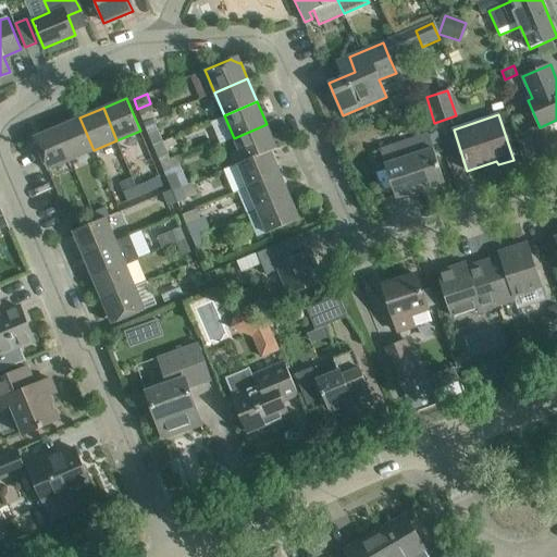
[(79,118),(57,127),(71,160),(94,150),(79,118)]
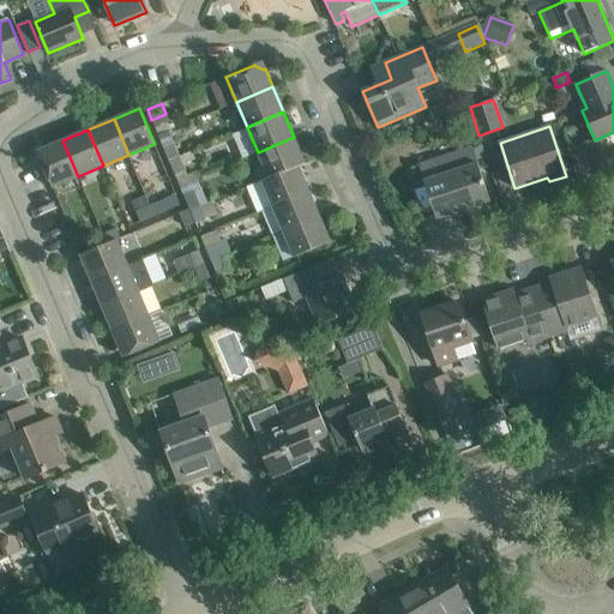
[(305,163),(294,137),(258,152),(268,178),(269,179),(298,166),(299,167),(305,163)]
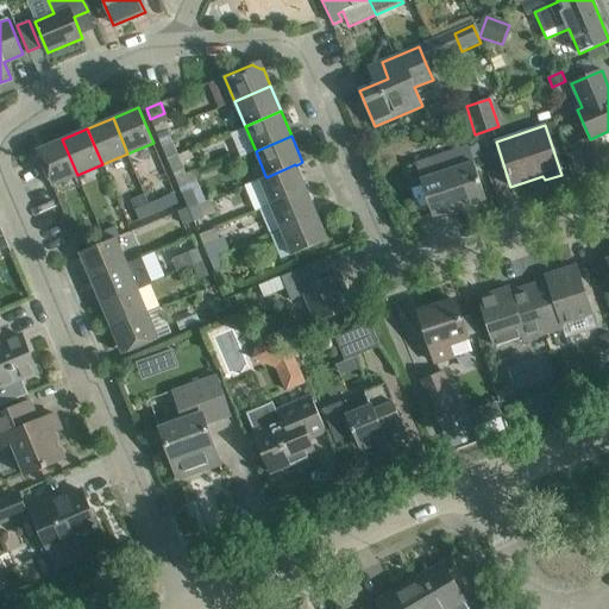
[(62,139),(45,146),(37,150),(39,157),(52,186),(77,175),(62,139)]
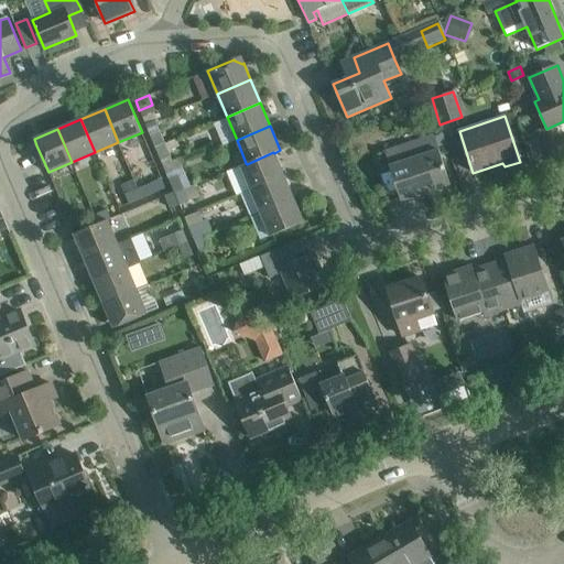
[(155,148),(164,143),(159,131),(150,134),(155,148)]
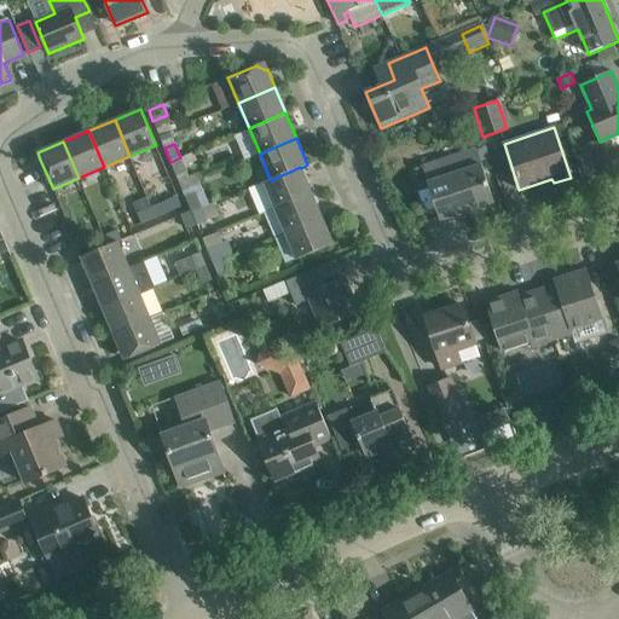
[(476,149),(422,166),(437,210),(440,220),(470,210),(495,202),(480,162),(476,150),(476,149)]
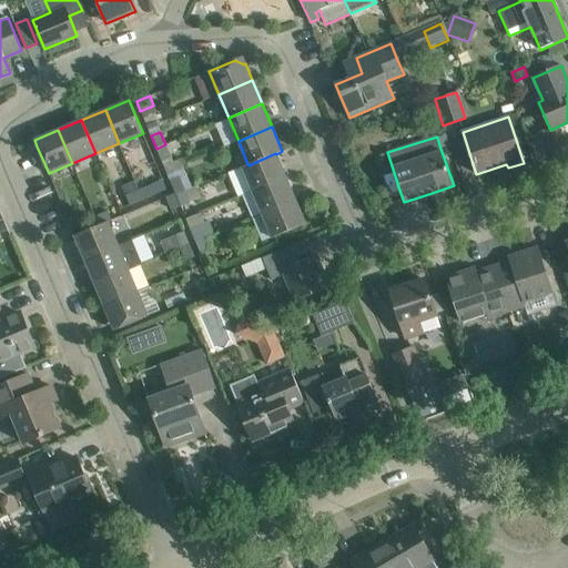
[(156,149),(162,161),(171,158),(165,144),(156,149)]
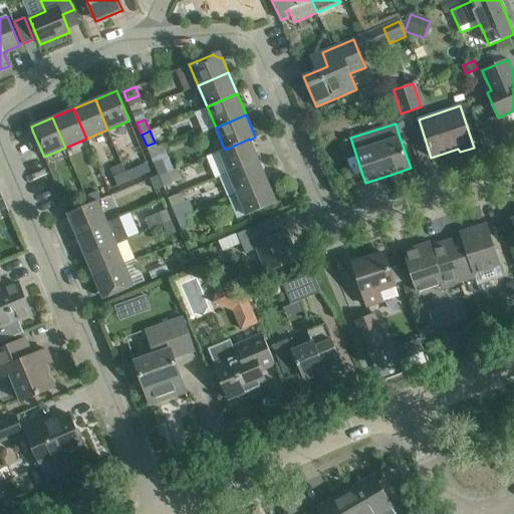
[(219,151),(228,173),(258,160),(250,140),(249,139),(225,150),(224,149),(219,151)]
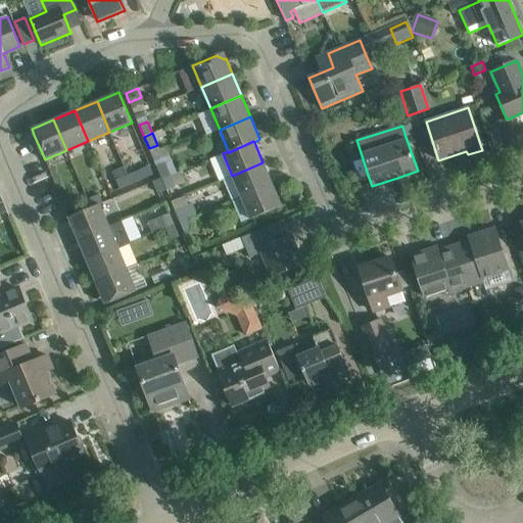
[(161,178),(170,175),(164,162),(156,167),(161,178)]
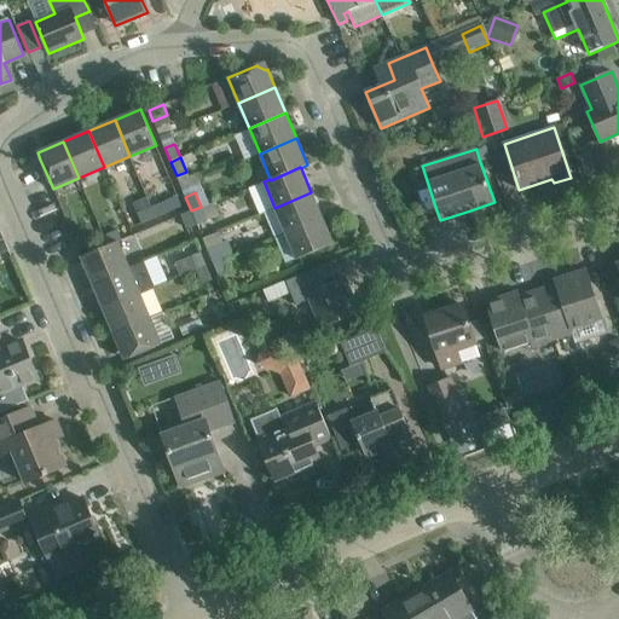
[(275,208),(285,233),(322,218),(311,192),(275,208)]
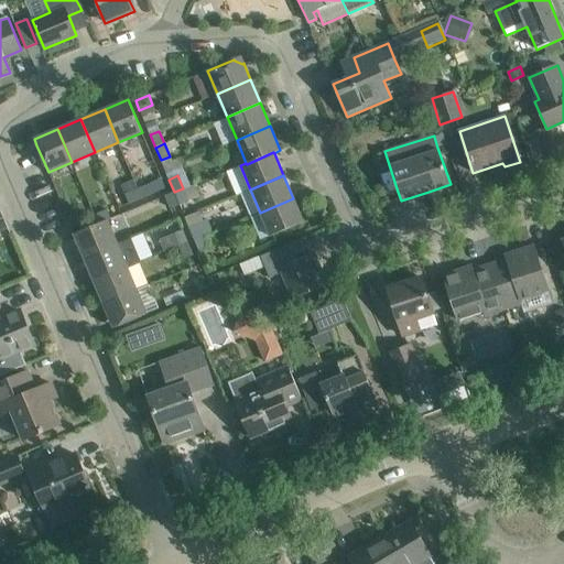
[(142,198),(154,193),(150,184),(138,190),(142,198)]
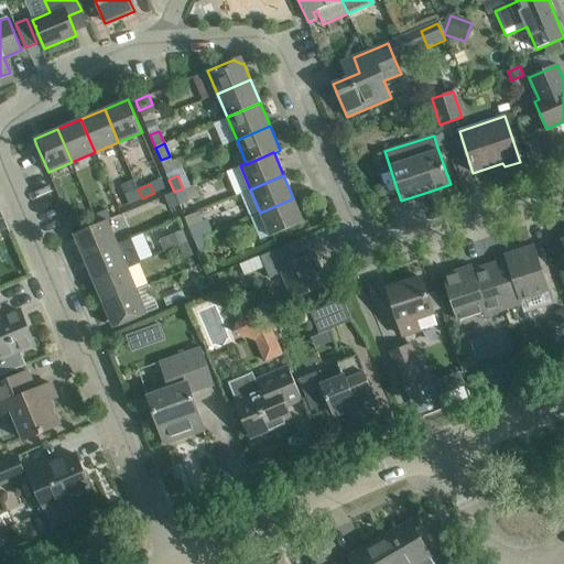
[(171,208),(179,205),(188,201),(183,188),(174,192),(165,195),(171,208)]
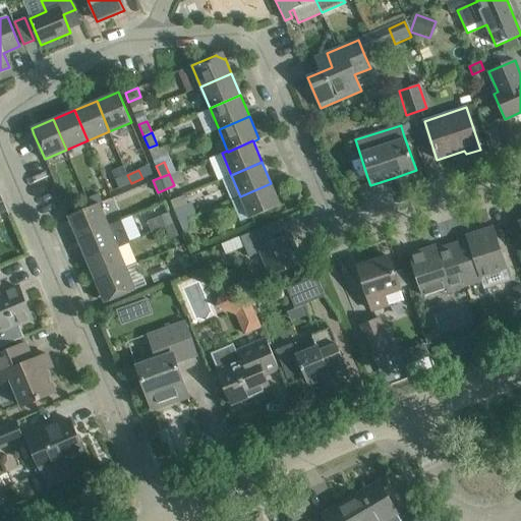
[(131,183),(127,175),(115,180),(119,188),(131,183)]
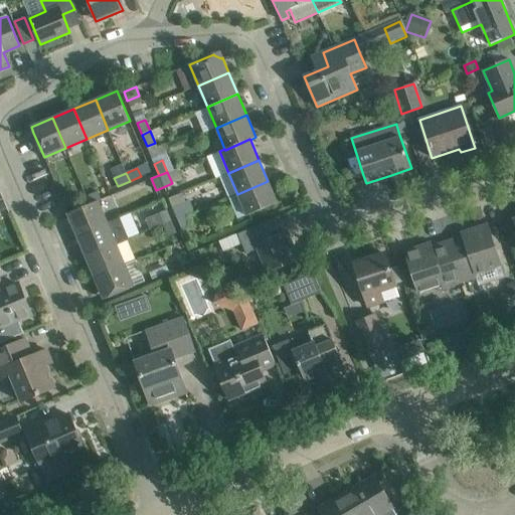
[(268,181),(237,194),(246,215),(277,203),(268,181)]
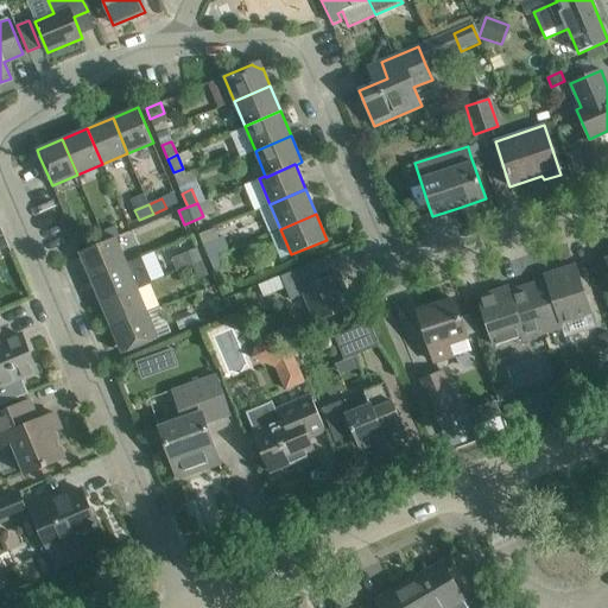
[(106,241),(115,238),(119,235),(115,226),(101,232),(106,241)]
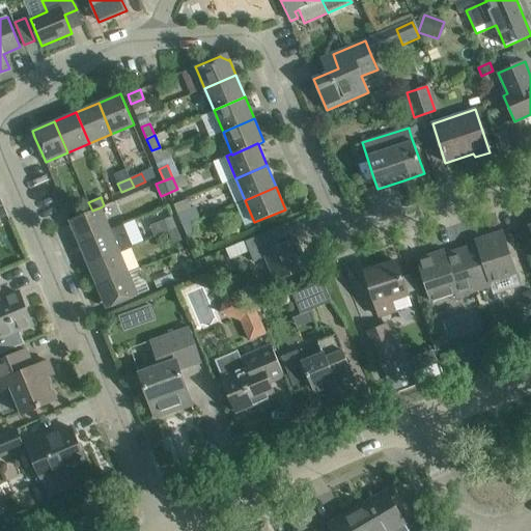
[(71,199),(62,203),(67,215),(76,212),(71,199)]
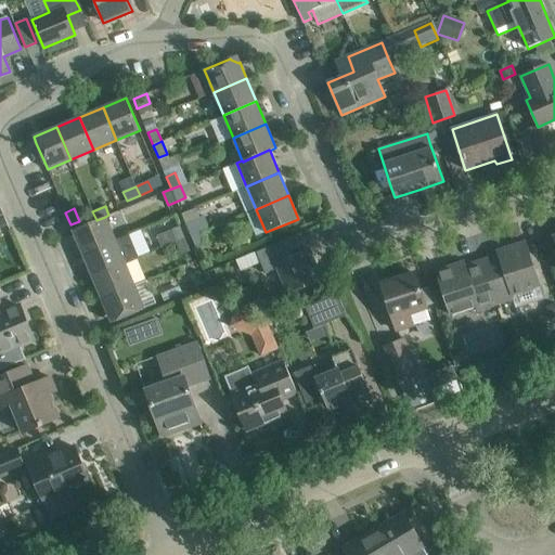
[(115,240),(105,217),(97,220),(73,230),(82,253),(115,240)]
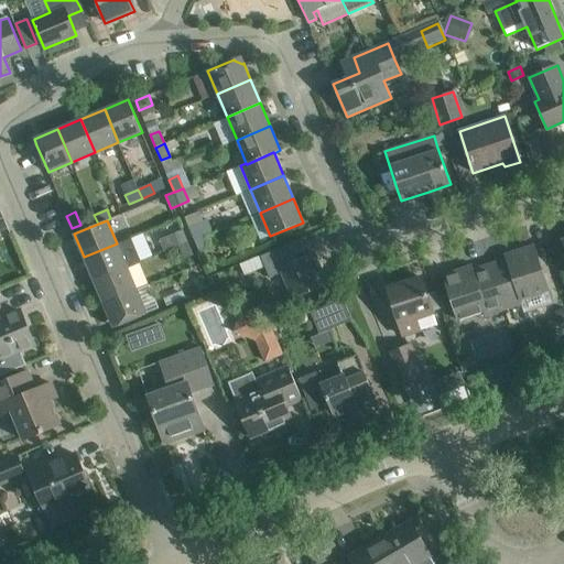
[(188,227),(194,240),(204,237),(197,223),(188,227)]
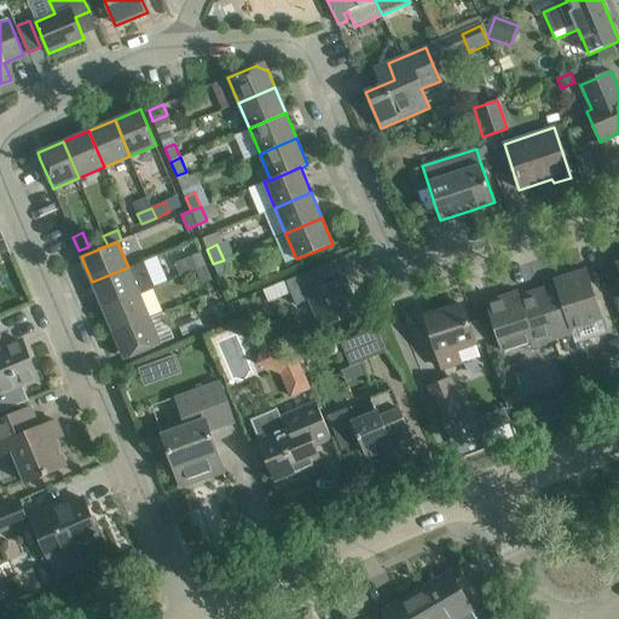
[(191,256),(196,270),(206,266),(201,252),(191,256)]
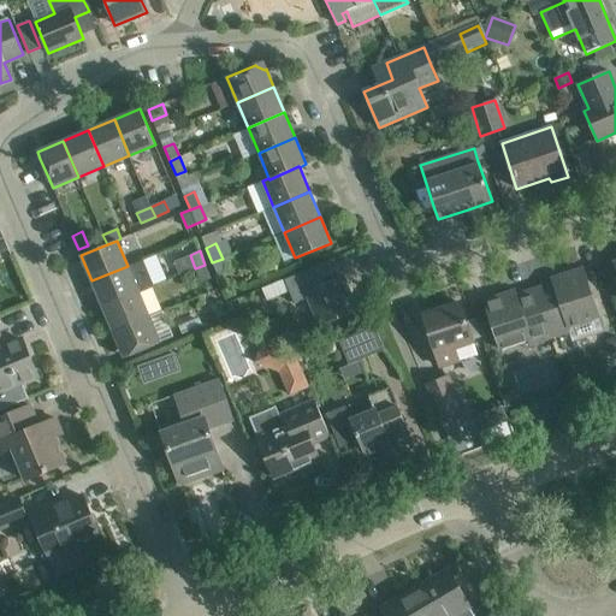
[(223,259),(212,262),(218,276),(227,271),(223,259)]
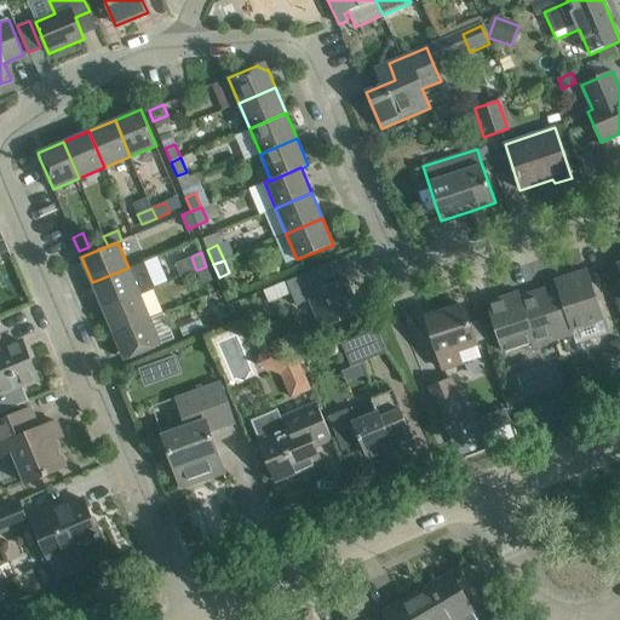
[(310,300),(322,328),(360,313),(345,277),(337,280),(329,263),(286,282),(297,305),(310,300)]
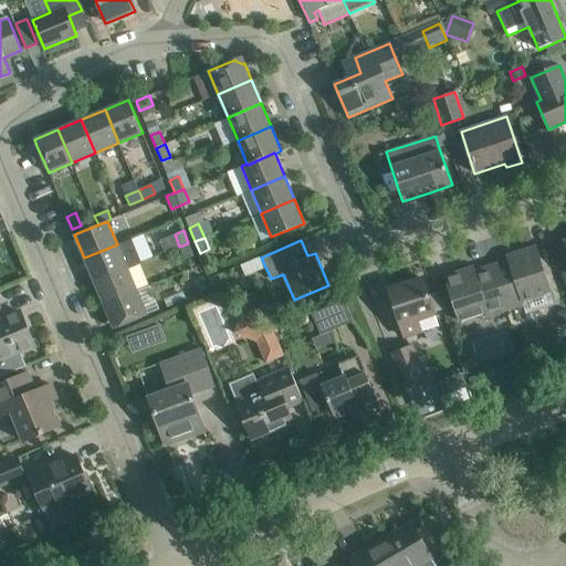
[(194,255),(188,243),(179,247),(185,260),(194,255)]
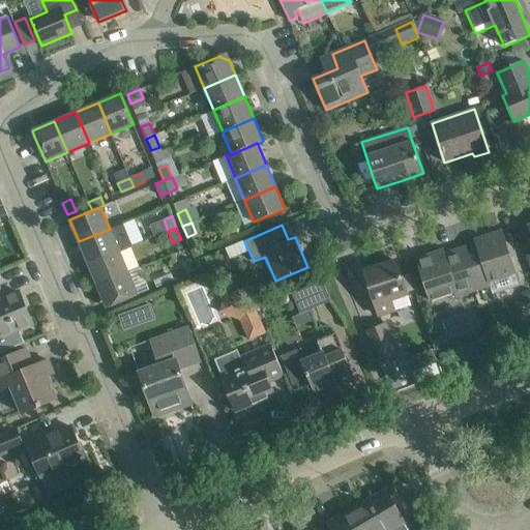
[(79,241),(88,264),(119,251),(110,229),(79,241)]
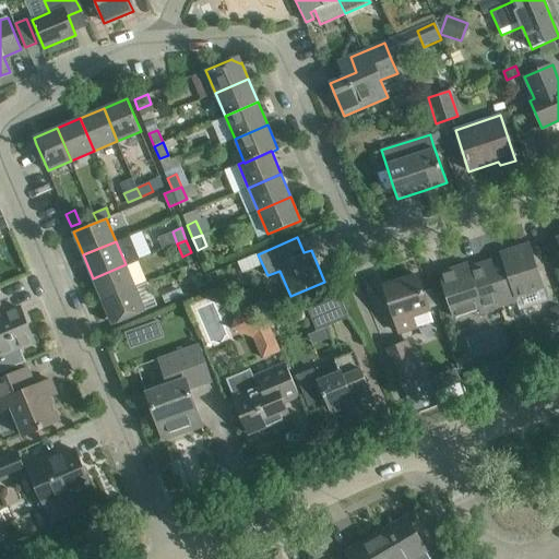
[(485,262),(500,307),(518,301),(516,297),(543,288),(528,244),(501,252),(502,257),(485,262)]
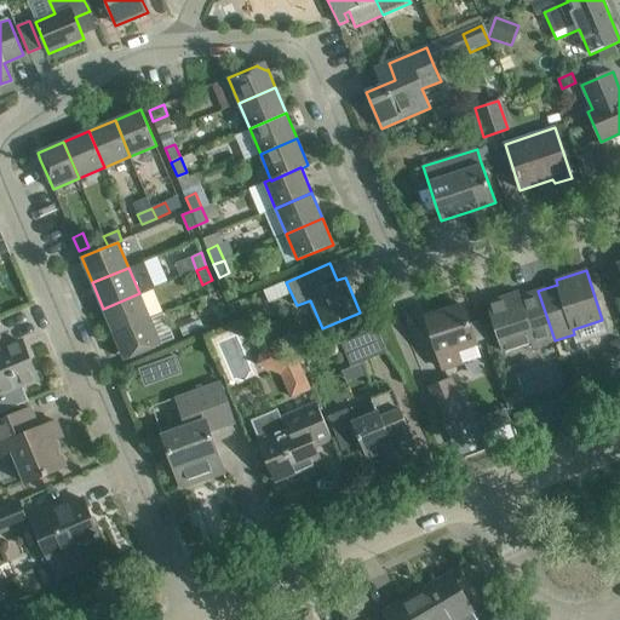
[(555,340),(538,291),(518,297),(517,292),(487,303),(504,352),(533,343),(534,348),(555,340)]
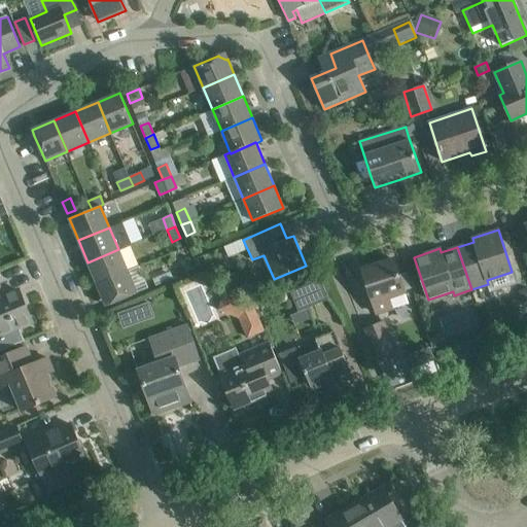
[(97,284),(128,271),(118,249),(88,262),(97,284)]
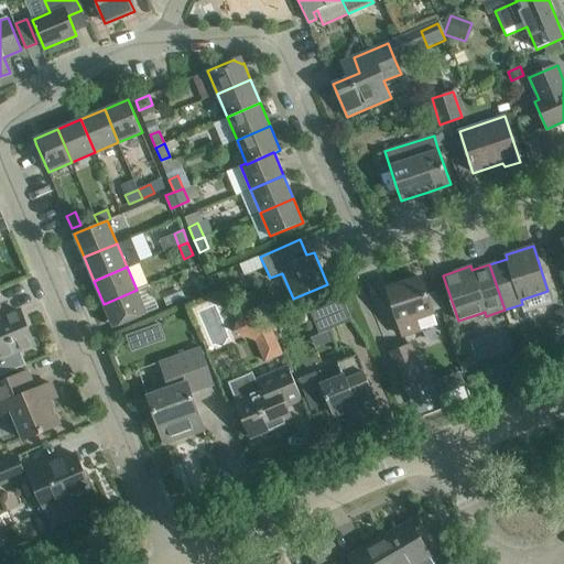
[(193,279),(198,292),(207,288),(202,275),(193,279)]
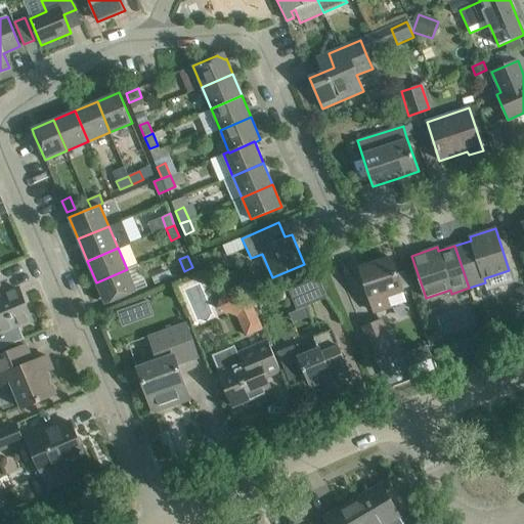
[(391,258),(359,268),(374,312),(390,307),(406,302),(402,291),(402,290),(397,273),(391,258)]
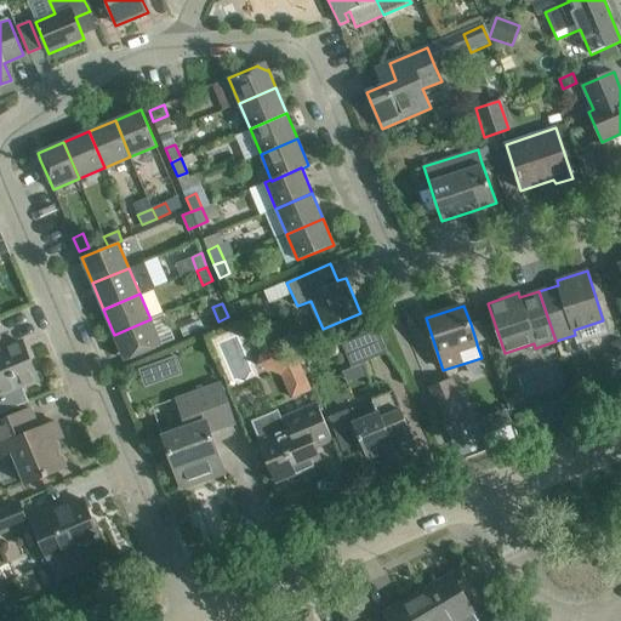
[(125,360),(132,358),(161,346),(151,319),(114,335),(125,360)]
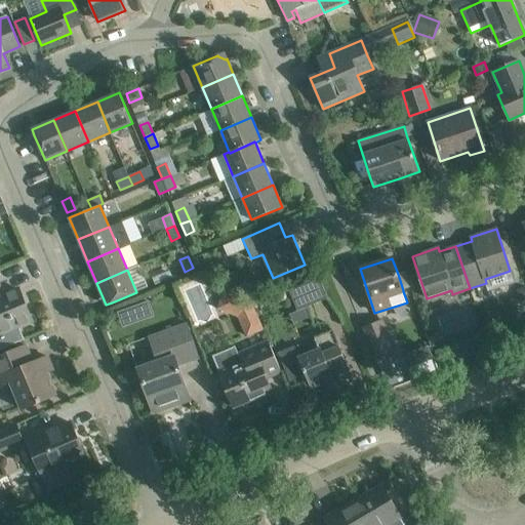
[(169,272),(151,279),(155,288),(172,281),(169,272)]
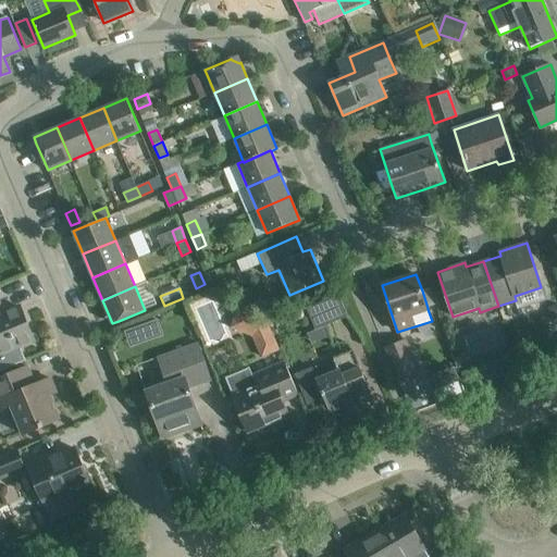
[(316,330),(348,317),(337,291),(324,296),(326,299),(307,308),(316,330)]
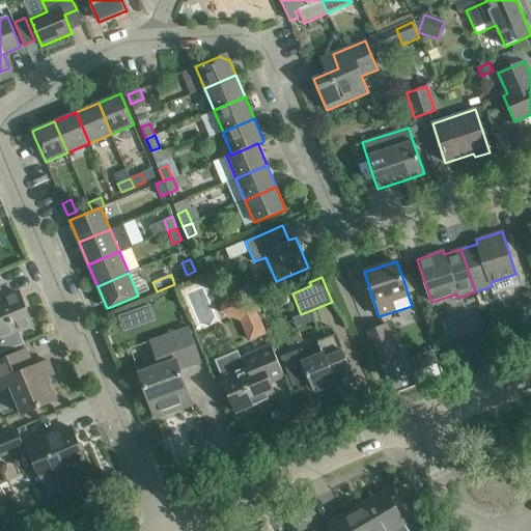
[(18,330),(32,325),(19,292),(3,299),(0,290),(0,353),(25,343),(25,342),(23,342),(18,330)]
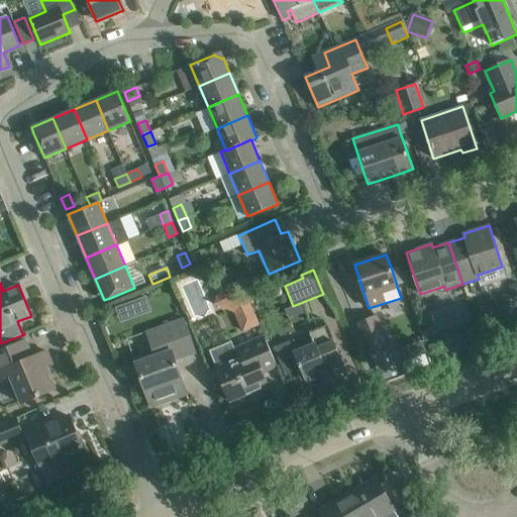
[(259,324),(247,298),(221,287),(214,303),(234,311),(242,331),(259,324)]
